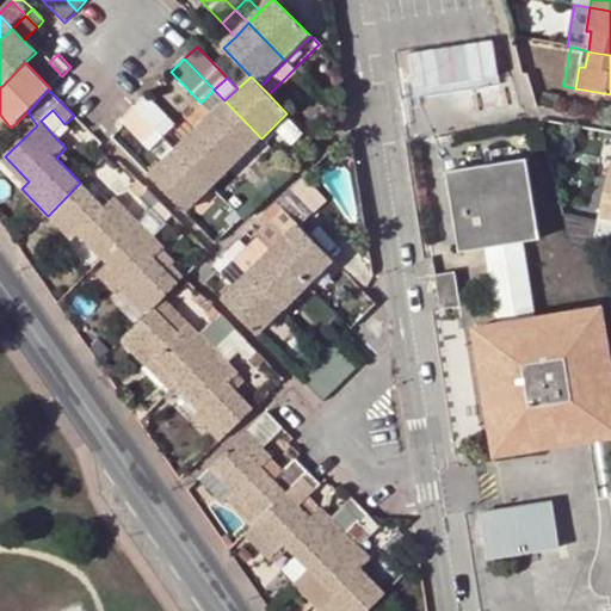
[(224,100),(214,90),(201,103),(211,115),(224,100)]
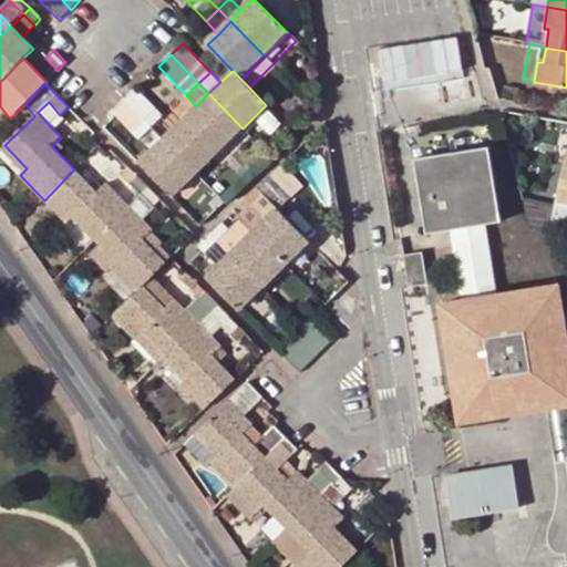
[(152,129),(163,117),(136,89),(124,101),(152,129)]
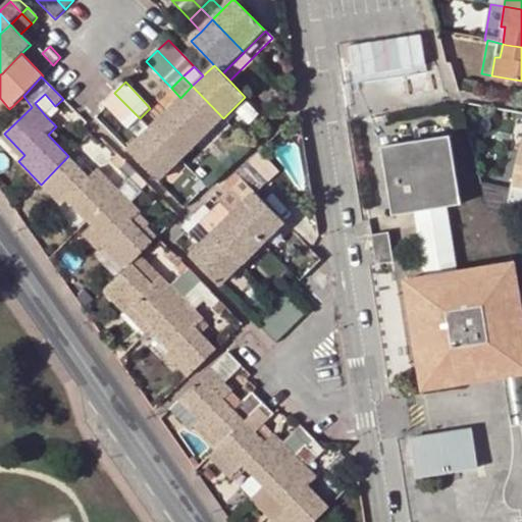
[(192,86),(180,98),(170,108),(202,140),(223,118),(192,86)]
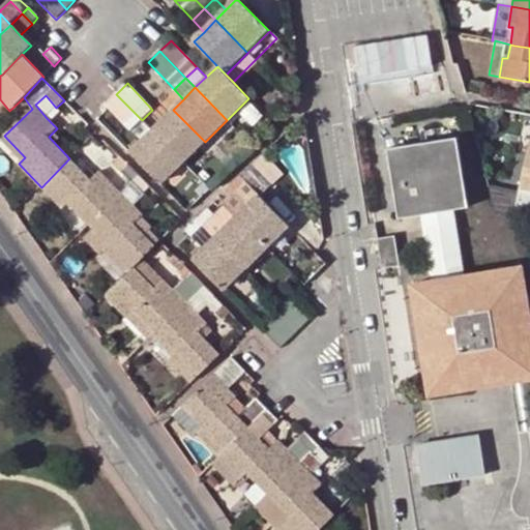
[(116,94),(105,106),(129,133),(142,120),(116,94)]
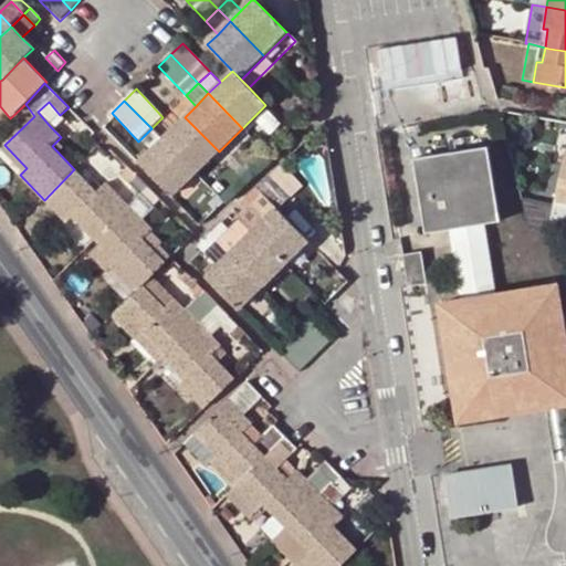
[(49,102),(38,112),(50,126),(60,115),(49,102)]
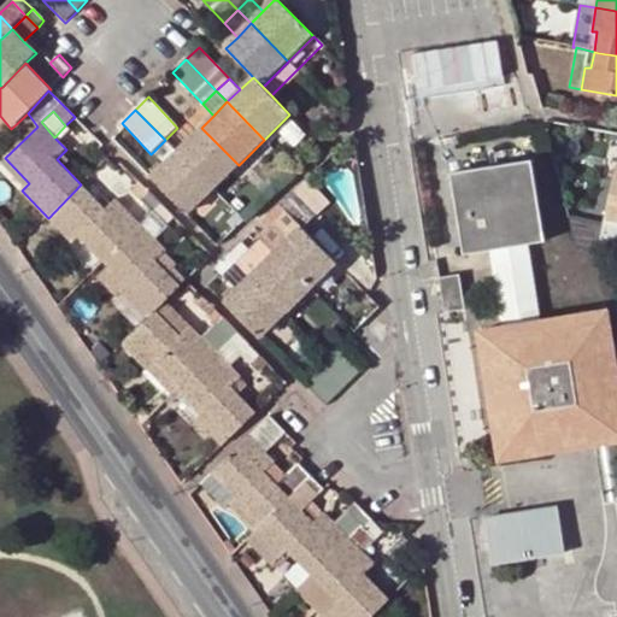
[(188,140),(177,128),(165,140),(176,152),(188,140)]
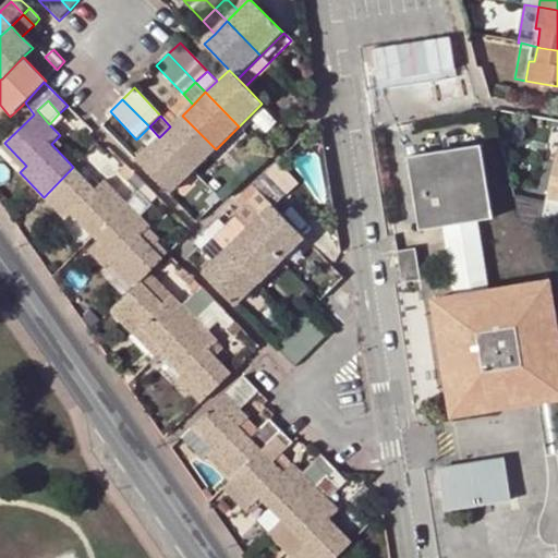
[(182,116),(170,126),(159,137),(193,172),(216,149),(182,116)]
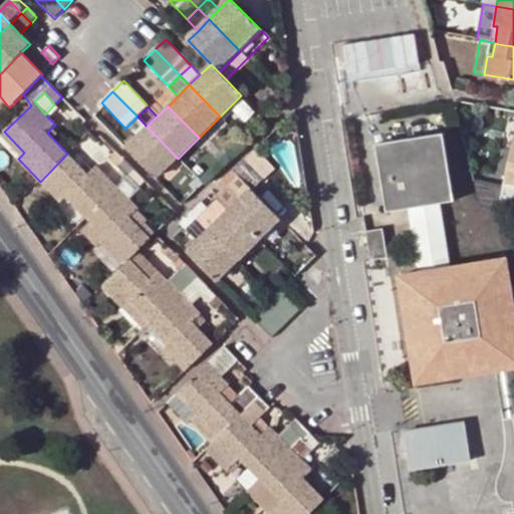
[(136,138),(147,126),(138,116),(125,129),(136,138)]
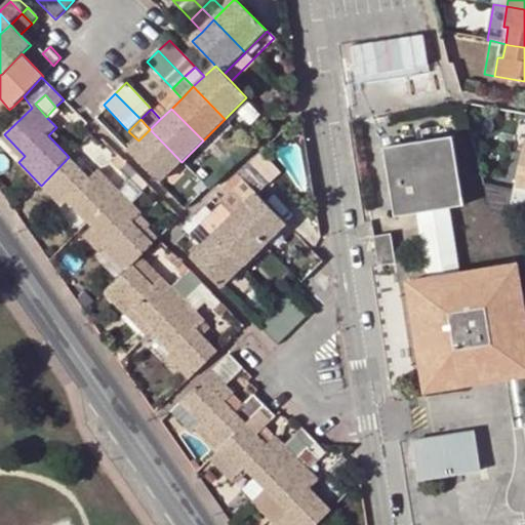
[(129,150),(161,183),(182,162),(150,129),(138,140),(129,150)]
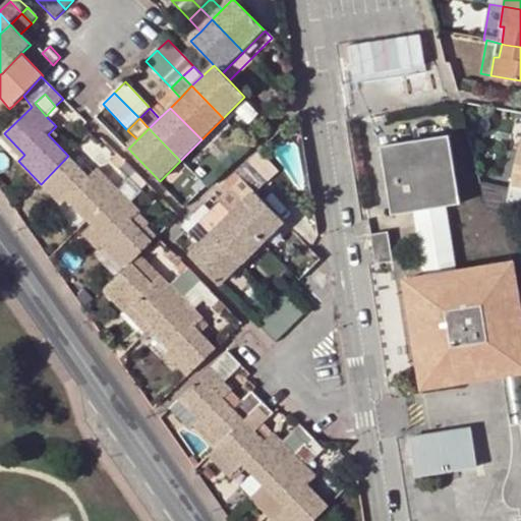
[(420,139),(414,140),(378,147),(386,191),(390,190),(394,204),(399,208),(416,207),(416,211),(435,208),(445,206),(459,204),(447,135),(420,139)]
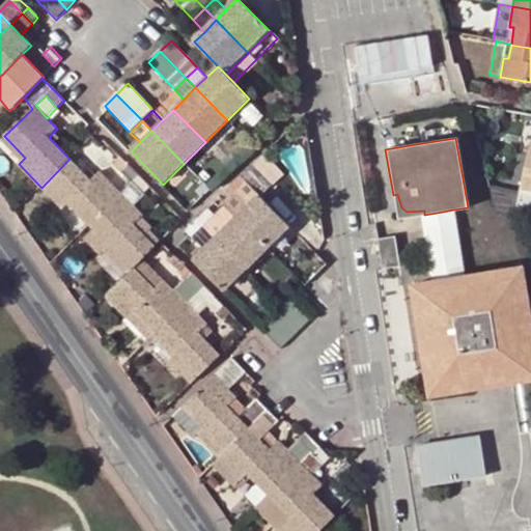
[(530,140),(527,139),(520,175),(530,177),(530,140)]
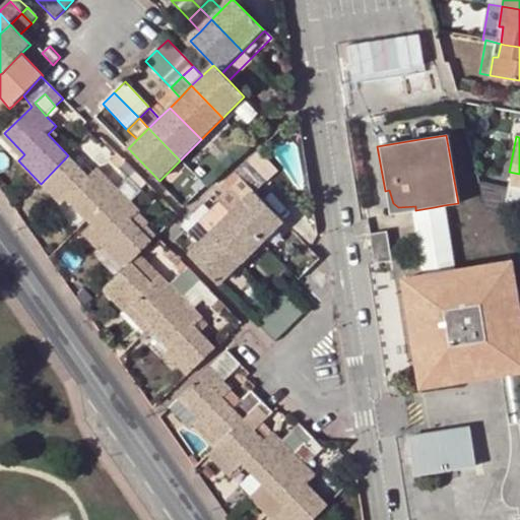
[(68,155),(41,184),(61,205),(67,200),(87,221),(119,190),(109,180),(98,169),(89,177),(68,155)]
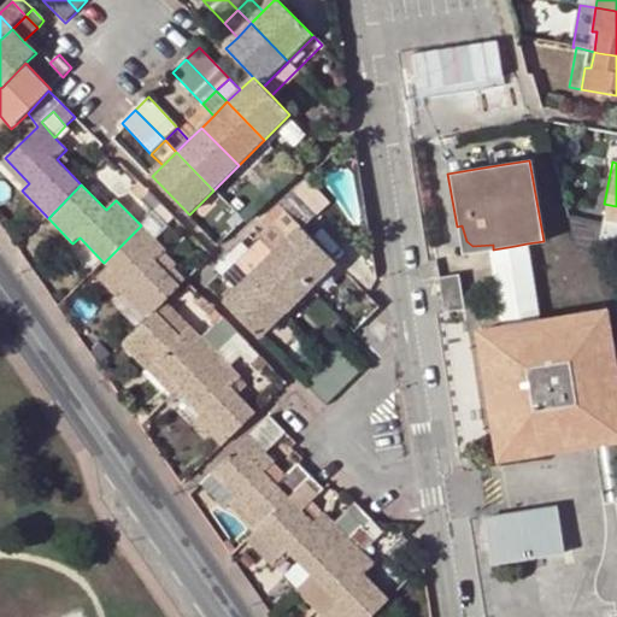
[(268,219),(274,227),(288,213),(300,227),(315,213),(294,193),(268,219)]
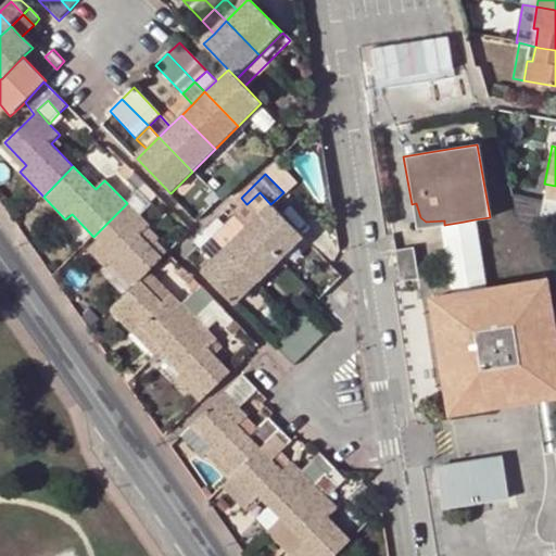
[(127,180),(138,192),(144,186),(134,175),(127,180)]
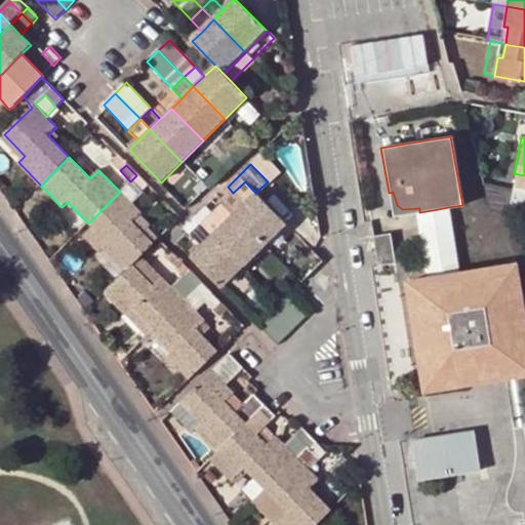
[(120,192),(130,182),(120,170),(110,182),(120,192)]
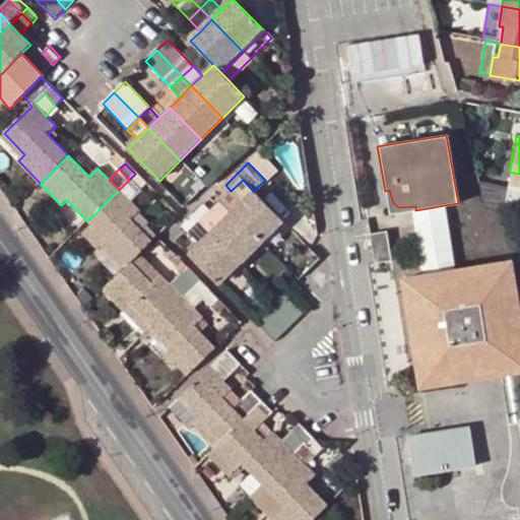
[(519,174),(509,172),(505,189),(519,193),(519,174)]
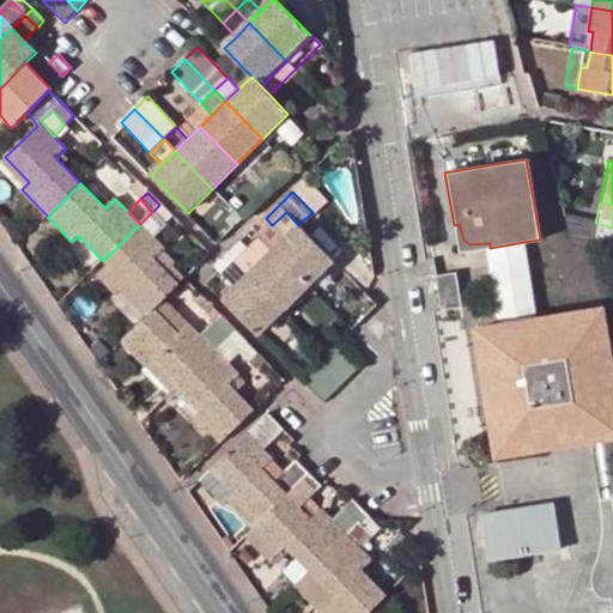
[(174,218),(159,205),(152,212),(165,226),(174,218)]
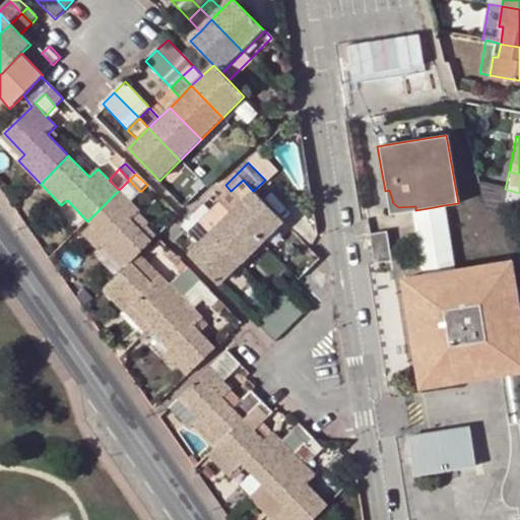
[(119,190),(130,201),(140,192),(129,180),(119,190)]
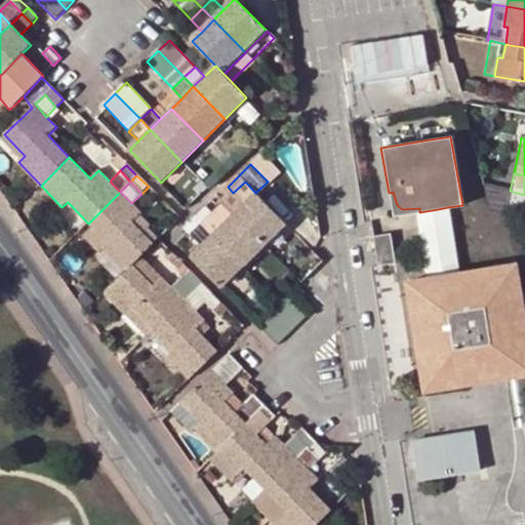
[(244,203),(255,193),(245,182),(233,193),(244,203)]
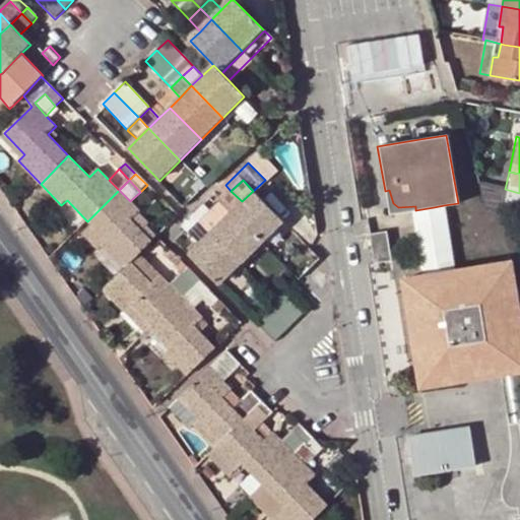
[(102,248),(123,270),(132,261),(141,252),(151,242),(131,220),(139,213),(140,212),(130,201),(119,190),(87,221),(90,225),(107,243),(102,248)]
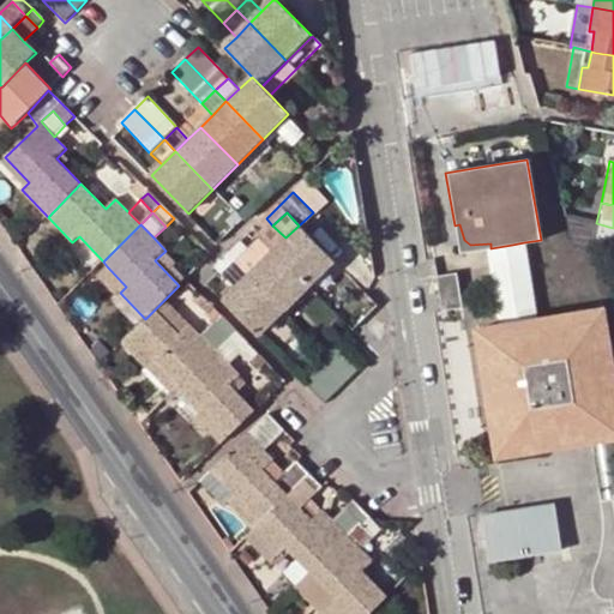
[(286,238),(274,250),(311,288),(336,264),(299,226),(286,238)]
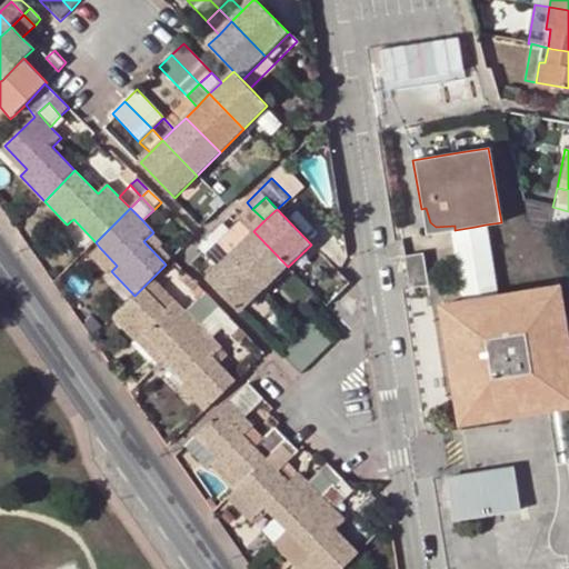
[(222,225),(211,237),(218,242),(229,231),(222,225)]
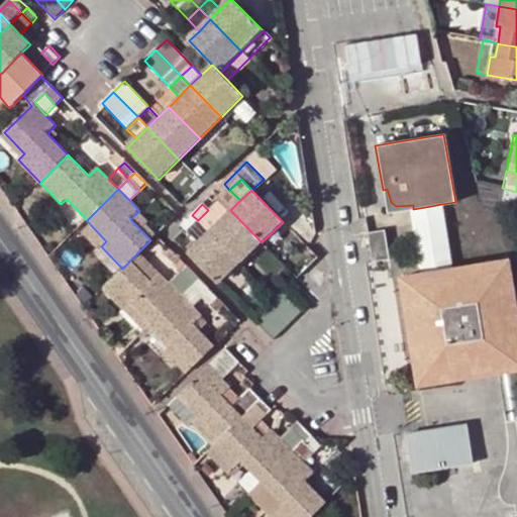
[(444,219),(441,204),(431,206),(413,209),(416,224),(444,219)]
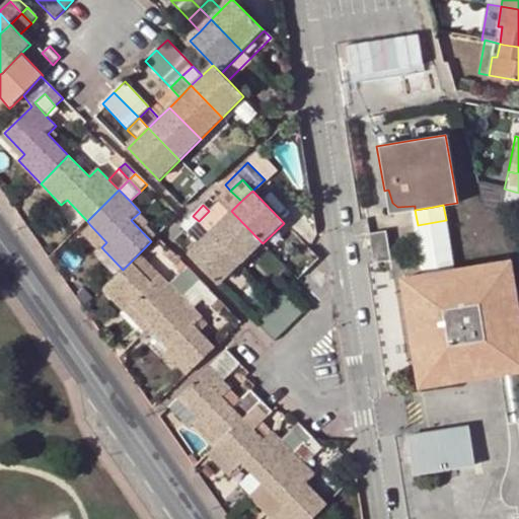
[(220,222),(209,211),(199,221),(209,232),(220,222)]
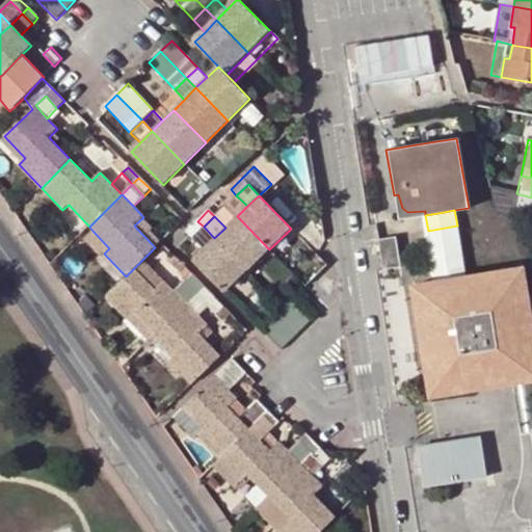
[(225,228),(214,238),(246,271),(269,249),(237,216),(225,228)]
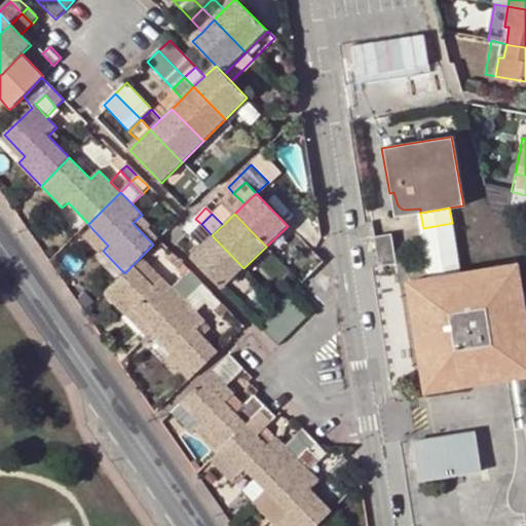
[(141,216),(133,223),(153,245),(158,240),(148,230),(151,227),(141,216)]
